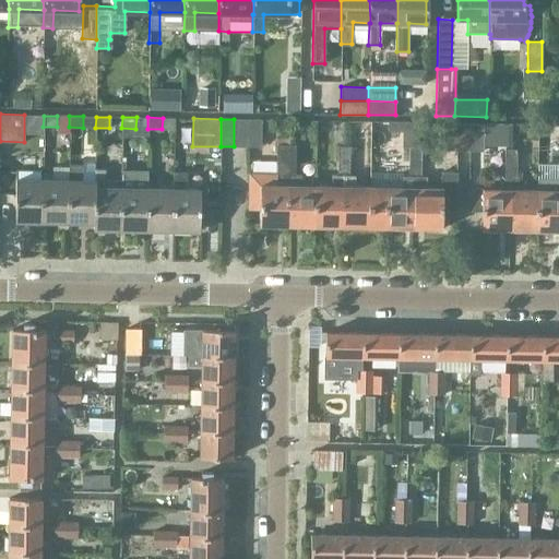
[(247,146),(247,119),(234,119),(234,146),(247,146)]
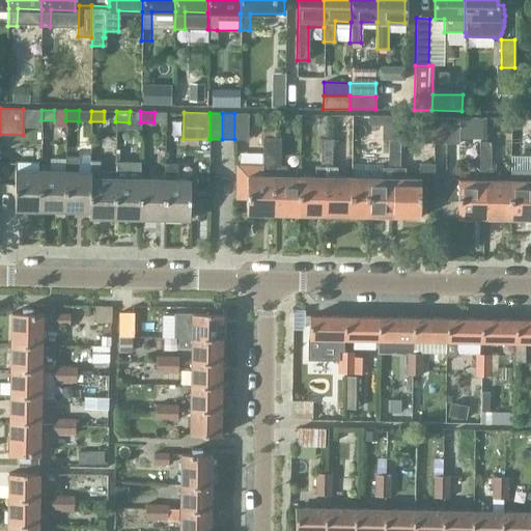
[(247,140),(248,113),(234,113),(234,139),(247,140)]
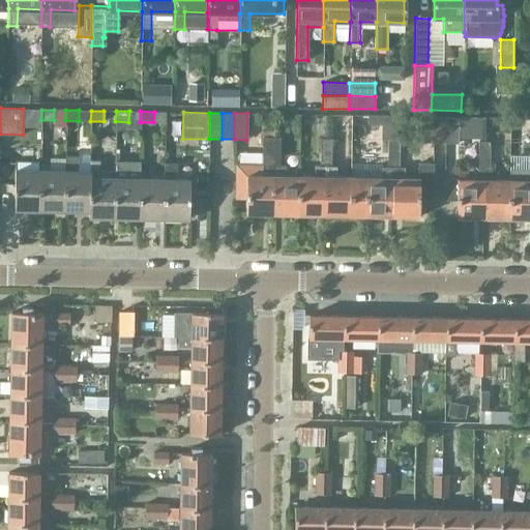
[(433,143),(433,117),(420,116),(419,142),(433,143)]
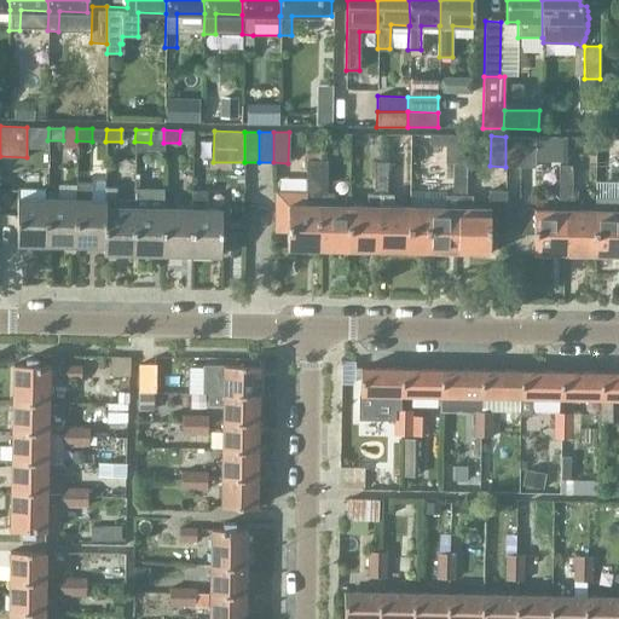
[(520,167),(520,137),(505,137),(505,167),(520,167)]
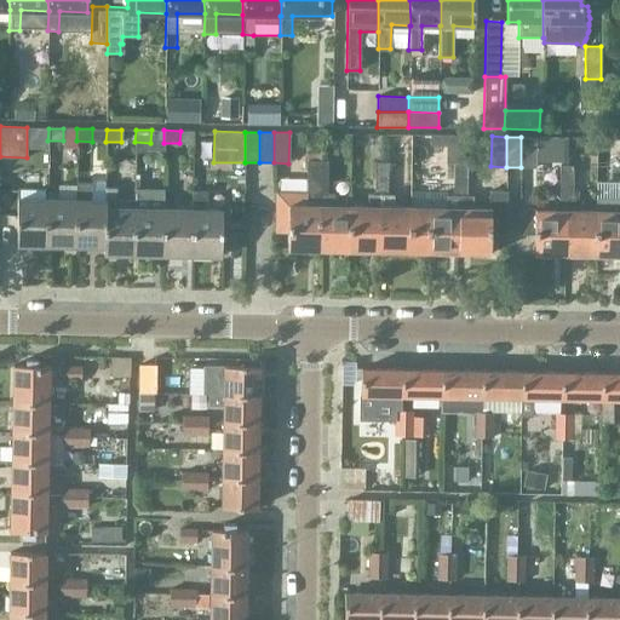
[(535,167),(535,137),(521,137),(521,167),(535,167)]
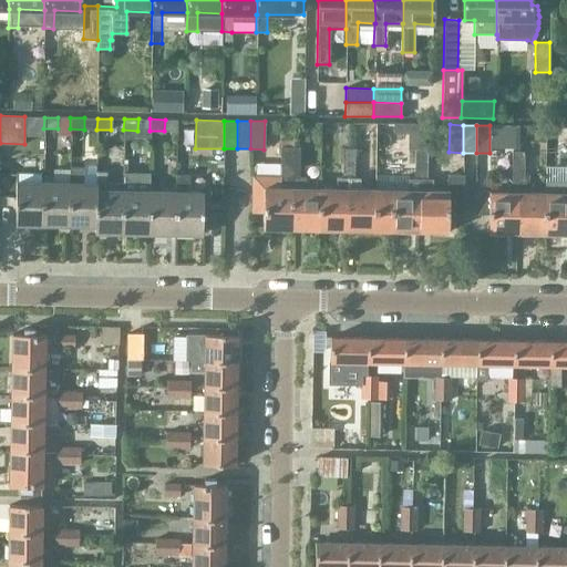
[(286,163),(286,147),(280,147),(279,176),(251,176),(251,212),(263,212),(263,228),(290,229),(291,177),(298,177),(298,163),(286,163)]
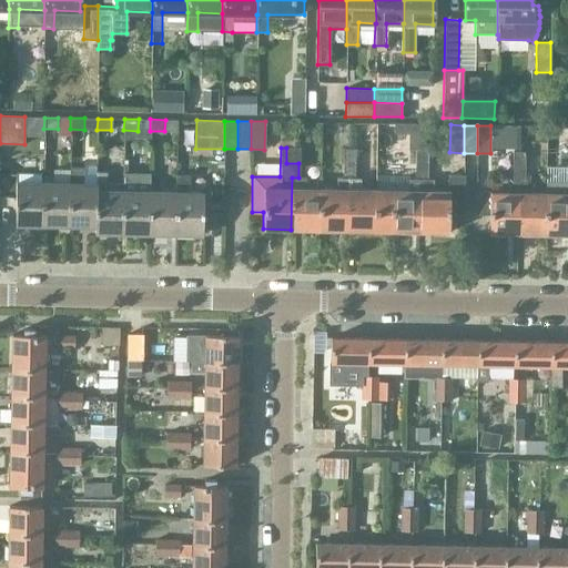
[(298,148),(286,148),(286,163),(298,163),(298,148)]
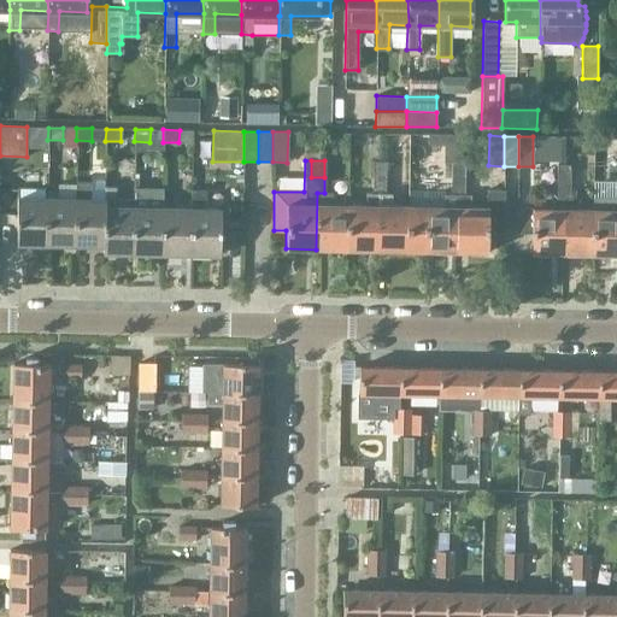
[(371,177),(385,178),(385,162),(372,162),(371,177)]
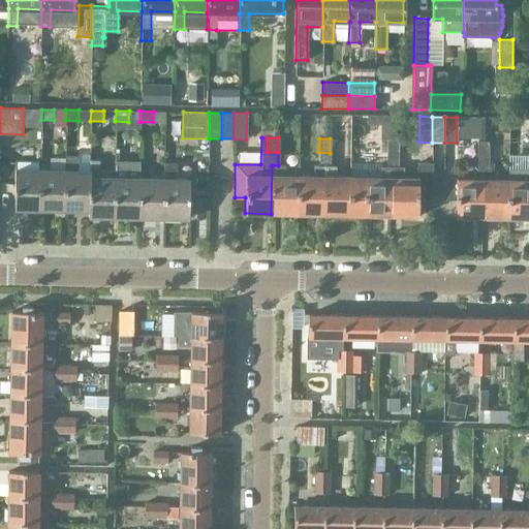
[(386,154),(398,154),(398,139),(386,139),(386,154)]
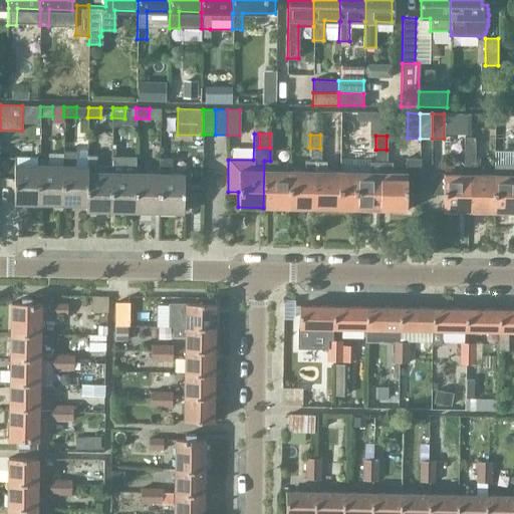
[(464,151),(475,151),(475,138),(464,138),(464,151)]
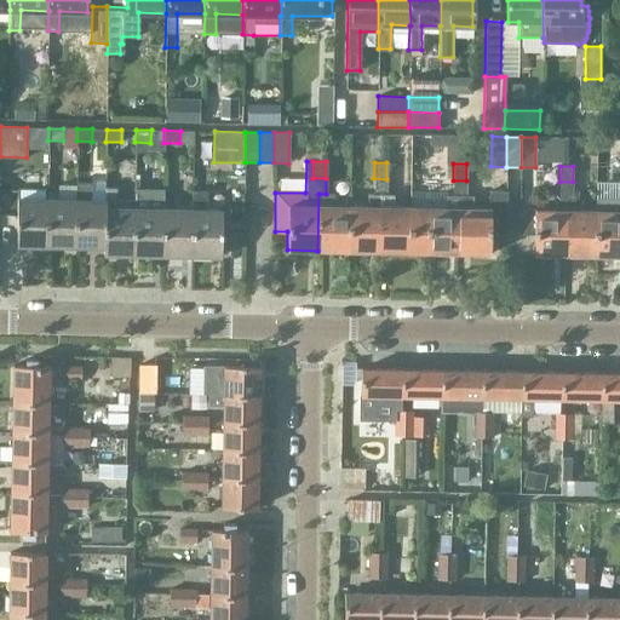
[(349,207),(349,251),(379,252),(379,195),(386,195),(386,194),(386,179),(373,178),(373,194),(367,193),(367,207),(349,207)]
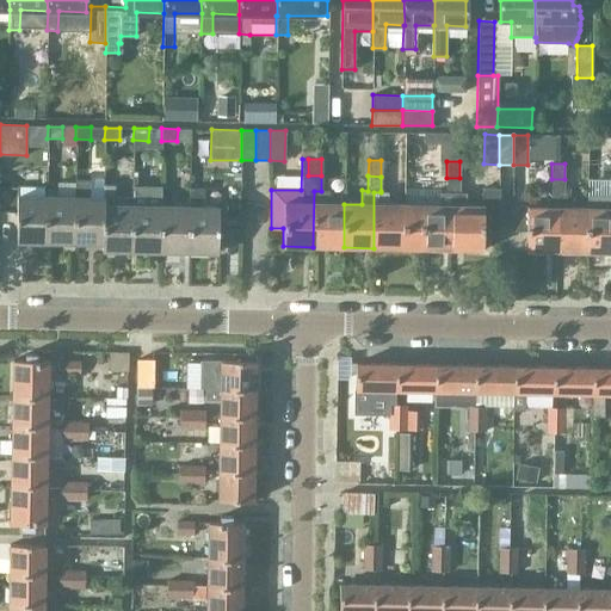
[(421,226),(421,248),(451,250),(452,205),(452,193),(458,193),(460,178),(446,178),(446,193),(439,193),(438,205),(403,205),(403,226),(421,226)]
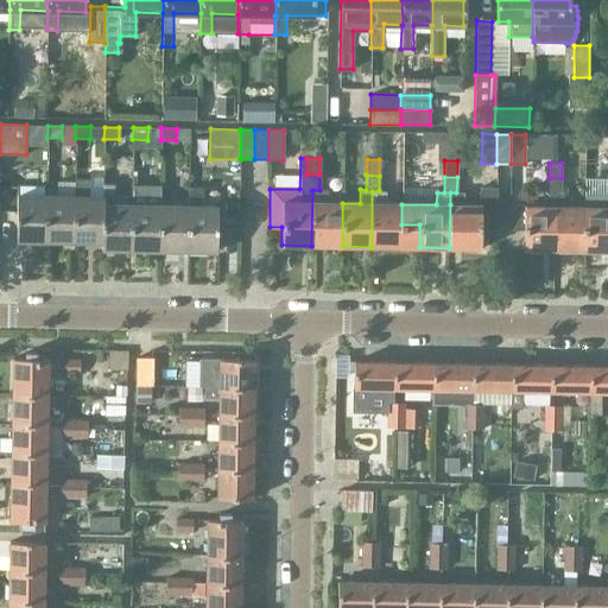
[(561,195),(561,194),(562,178),(549,178),(549,195),(543,207),(524,206),(524,249),(553,251),(555,195),(561,195)]
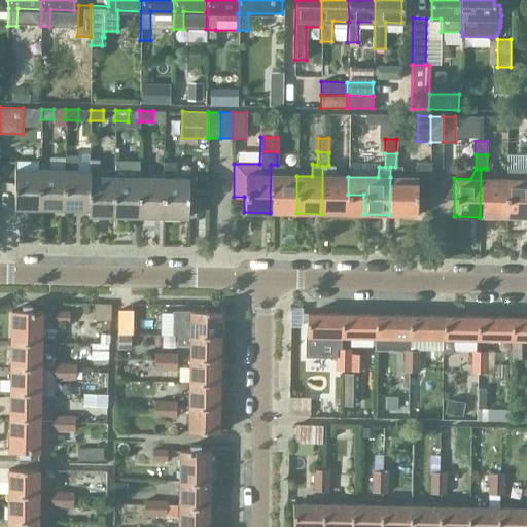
[(88,215),(89,170),(76,170),(77,155),(65,155),(65,170),(64,170),(63,209),(88,209),(88,215)]
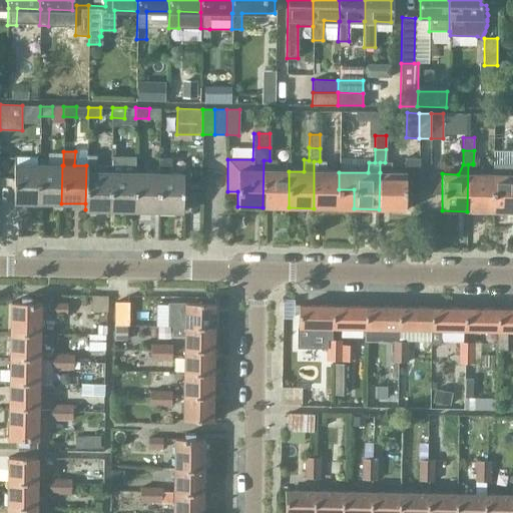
[(512,211),(512,151),(512,165),(492,164),(492,174),(493,174),(492,211),(512,211)]
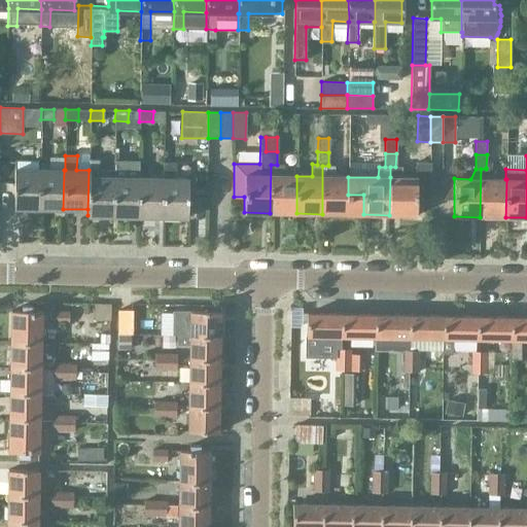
[(90,160),(89,170),(88,215),(113,216),(113,177),(113,171),(99,171),(99,160),(90,160)]
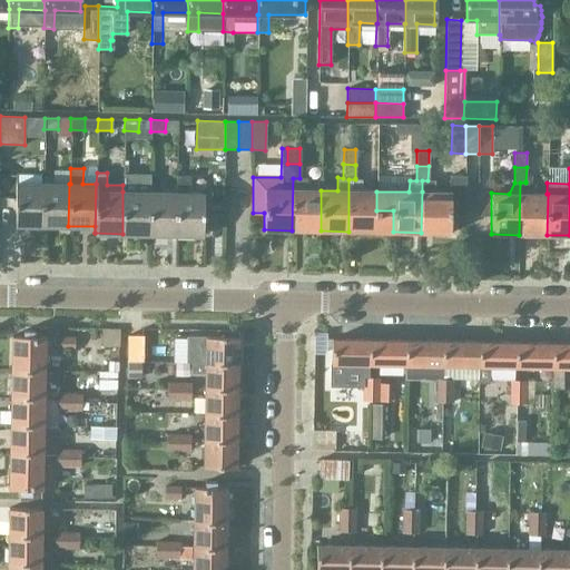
[(123,192),(123,234),(149,234),(149,193),(150,174),(124,173),(123,185),(123,192)]
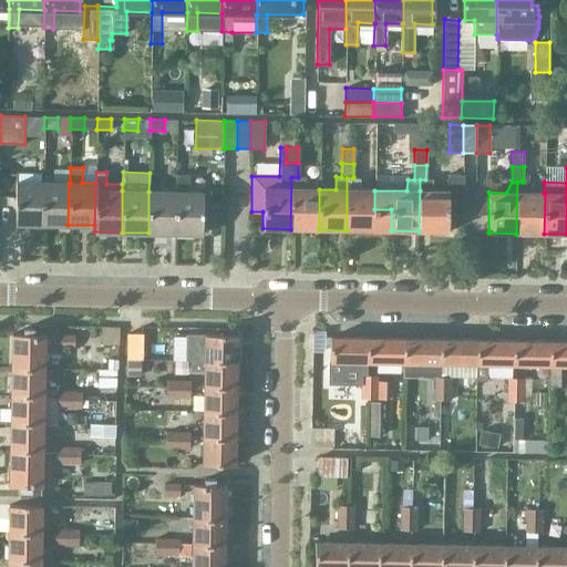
[(420,191),(419,232),(447,232),(447,213),(462,214),(462,175),(449,174),(447,174),(446,192),(431,191),(432,179),(425,179),(420,179),(420,191)]
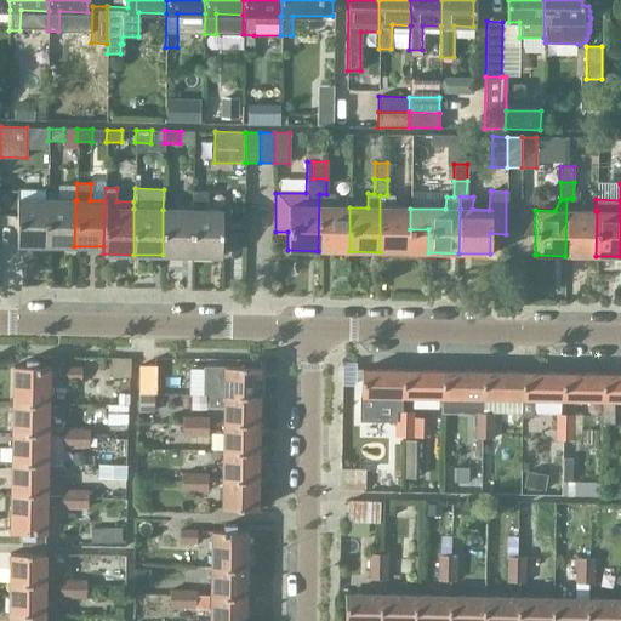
[(192,210),(192,256),(221,256),(222,211),(206,211),(206,193),(192,192),(192,210)]
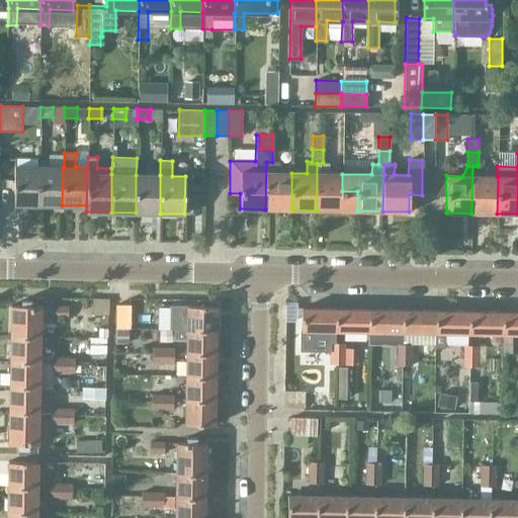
[(278,162),(272,162),(266,162),(265,209),(291,209),(291,173),(278,172),(278,162)]
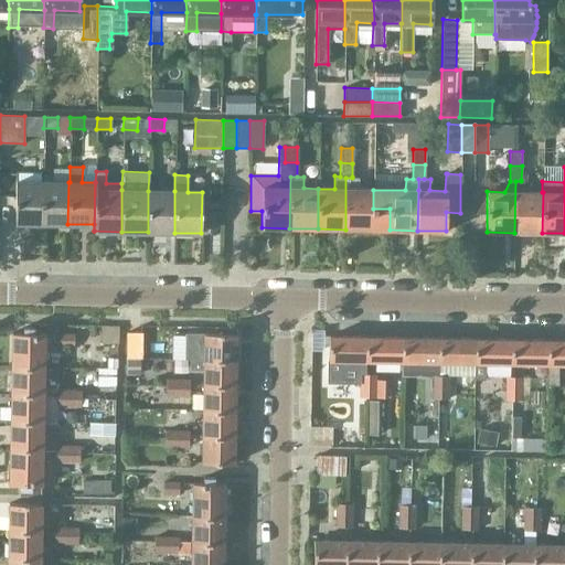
[(345,178),(345,230),(390,230),(390,209),(373,209),(373,190),(358,189),(358,178),(352,177),(352,178),(345,178)]
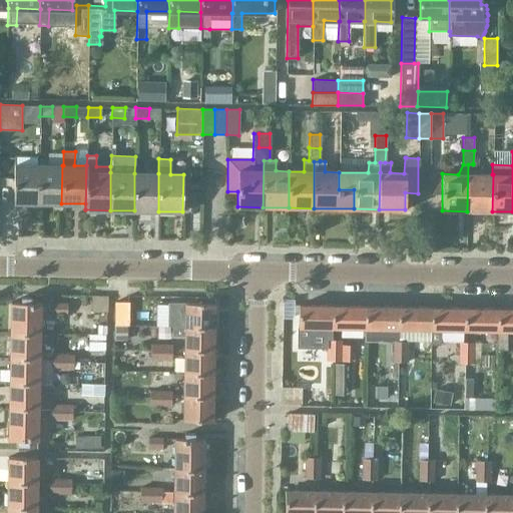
[(492,174),(474,174),(474,163),(473,163),(473,164),(468,164),(467,211),(492,211),(493,174),(492,174)]
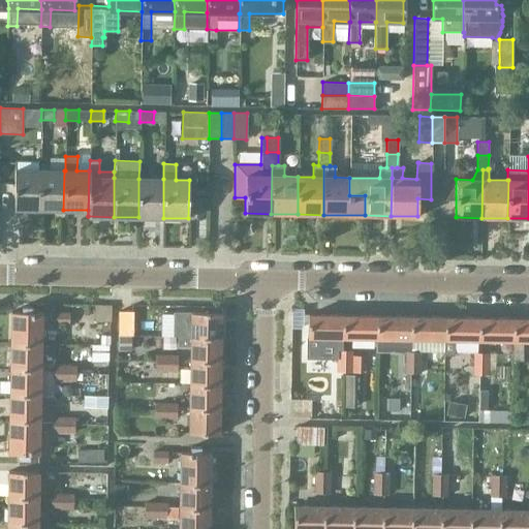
[(39,209),(39,169),(14,169),(13,209),(39,209)]
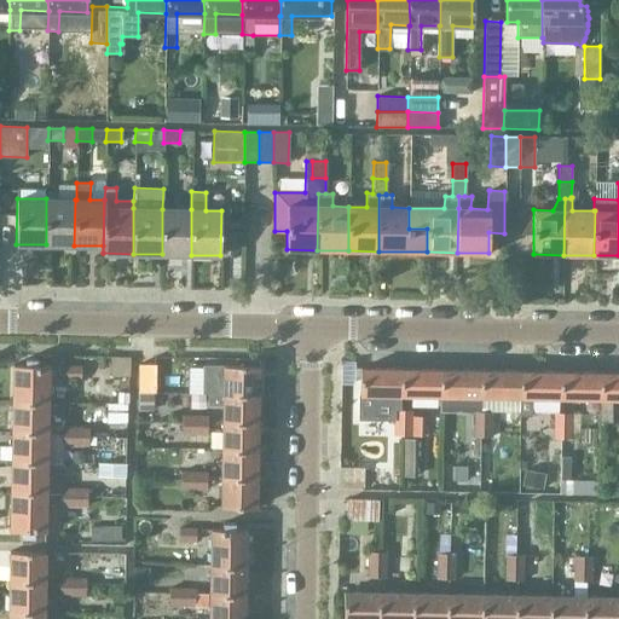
[(74,246),(75,200),(46,198),(46,244),(74,246)]
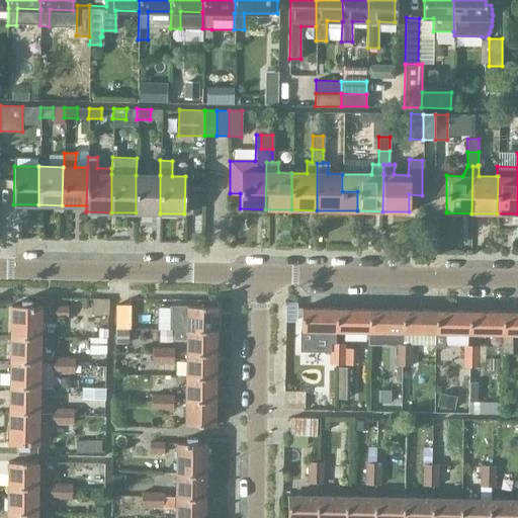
[(160,175),(136,175),(136,212),(160,213),(160,175)]
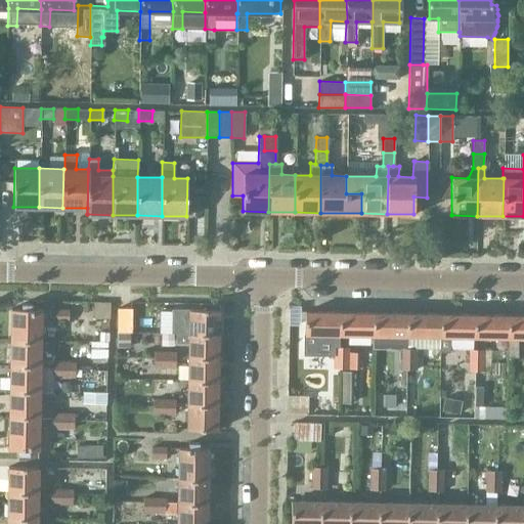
[(10,341),(41,341),(41,309),(31,309),(31,304),(22,304),(22,308),(10,308),(10,341)]
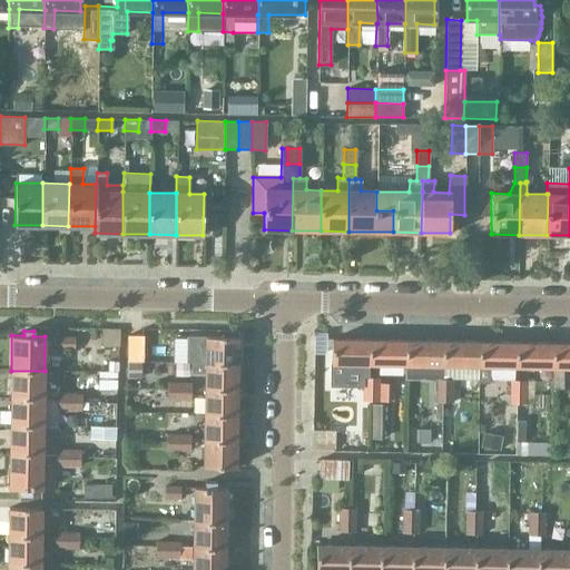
[(127,335),(127,377),(141,379),(140,362),(143,362),(143,335),(127,335)]
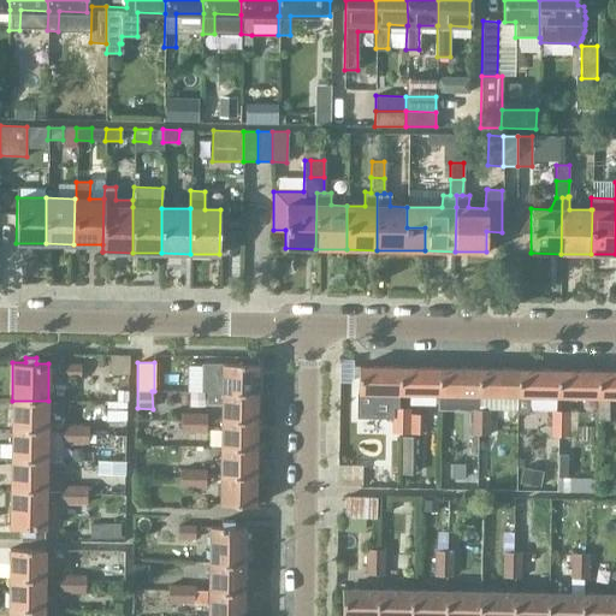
[(258,392),(258,363),(203,362),(203,391),(221,391),(258,392)]
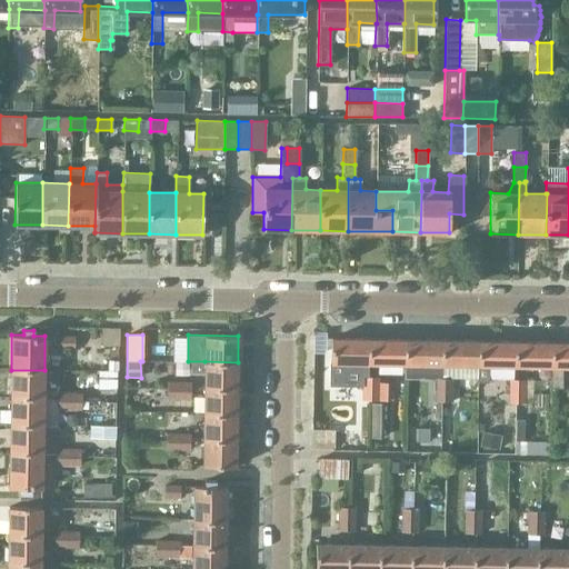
[(73,348),(73,336),(59,336),(58,347),(73,348)]
